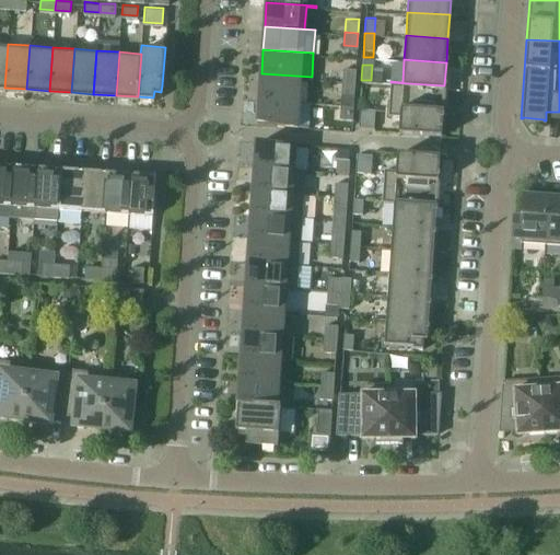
[(341,79),(354,80),(356,66),(342,66),(341,79)]
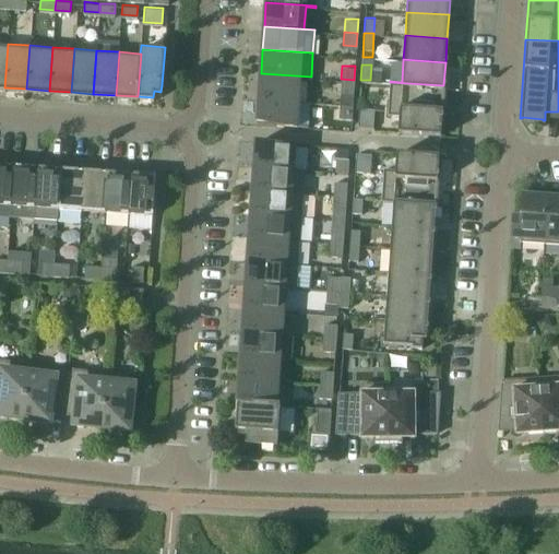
[(310,78),(311,77),(261,73),(259,96),(309,101),(309,99),(299,98),(300,78),(310,78)]
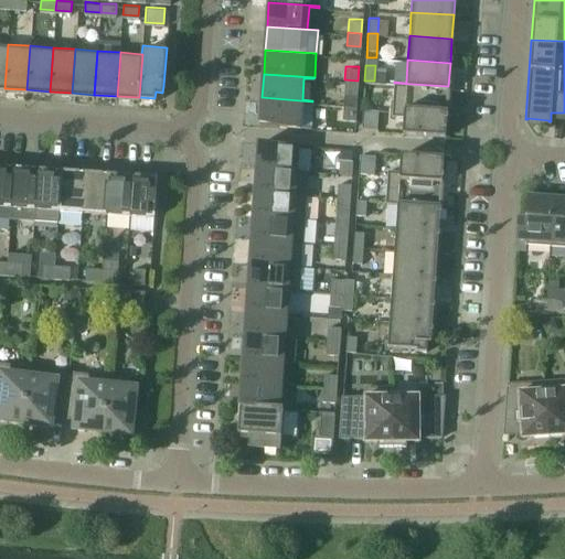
[(356,94),(358,81),(344,79),(343,93),(356,94)]
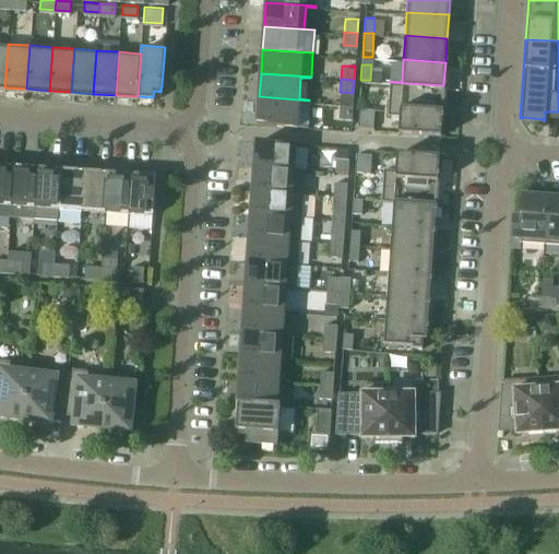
[(442,108),(443,85),(390,82),(388,113),(400,114),(442,116),(442,108)]
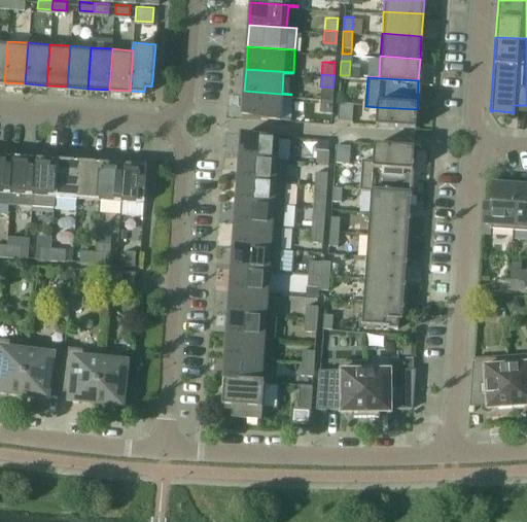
[(290,117),(291,95),(244,91),(242,114),(290,117)]
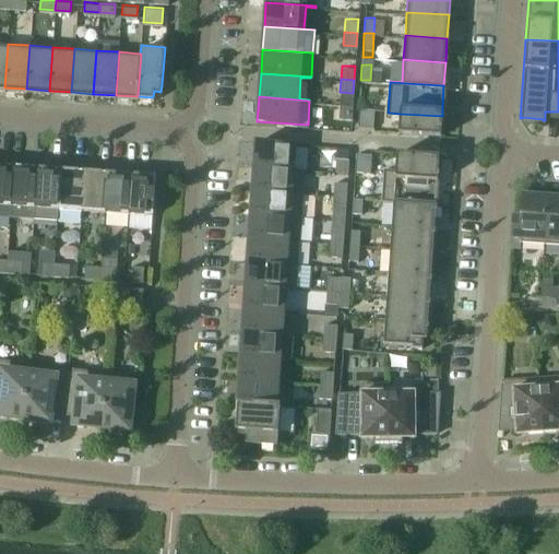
[(352,117),(353,103),(340,103),(339,116),(352,117)]
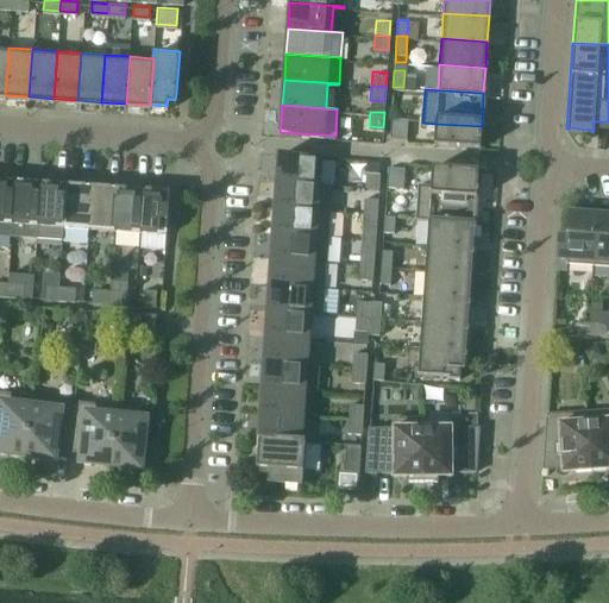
[(408,117),(391,115),(390,125),(407,126),(408,117)]
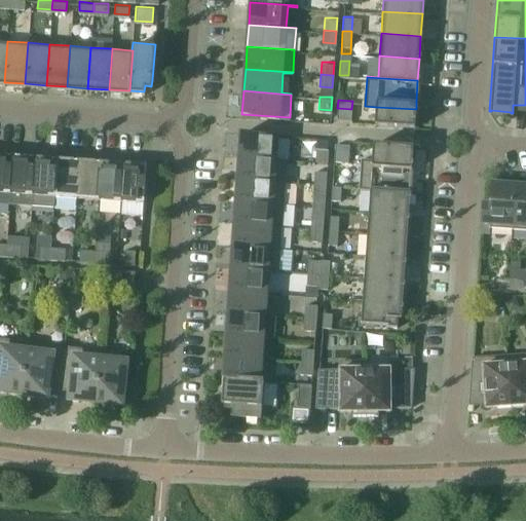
[(415,118),(416,109),(376,107),(375,122),(411,125),(411,118),(415,118)]
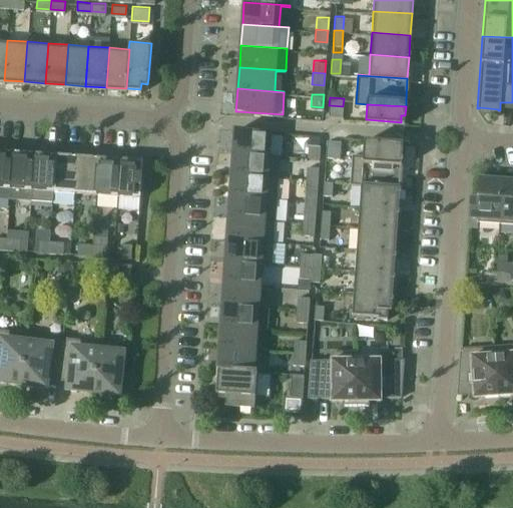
[(343,114),(343,106),(329,105),(329,113),(343,114)]
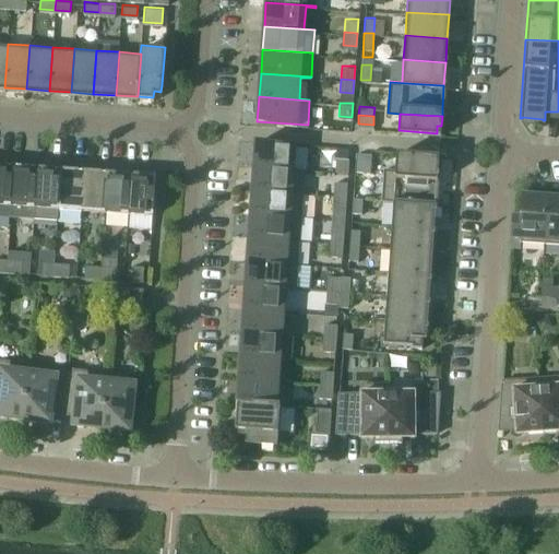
[(296,141),(258,139),(256,139),(254,163),(294,166),(296,141)]
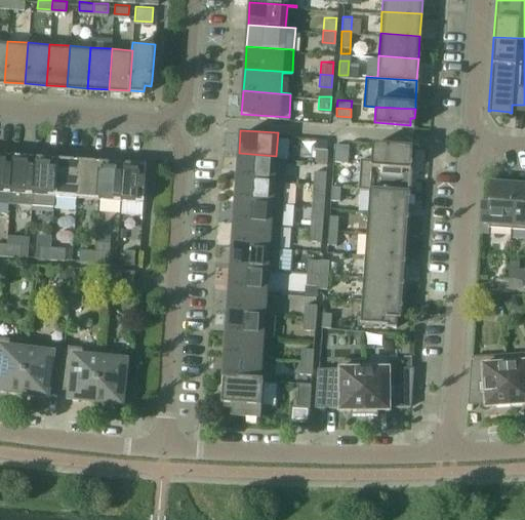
[(408,144),(378,142),(372,141),(371,157),(360,156),(360,162),(410,166),(411,151),(408,151),(408,144)]
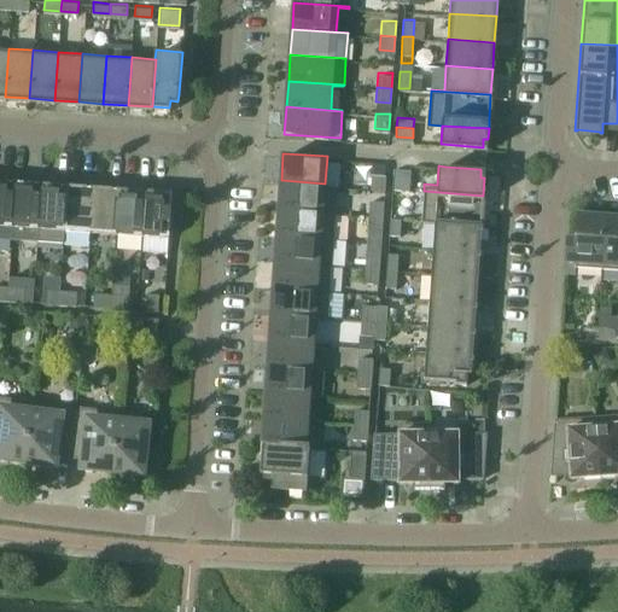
[(410,168),(409,168),(394,167),(392,176),(409,178),(410,168)]
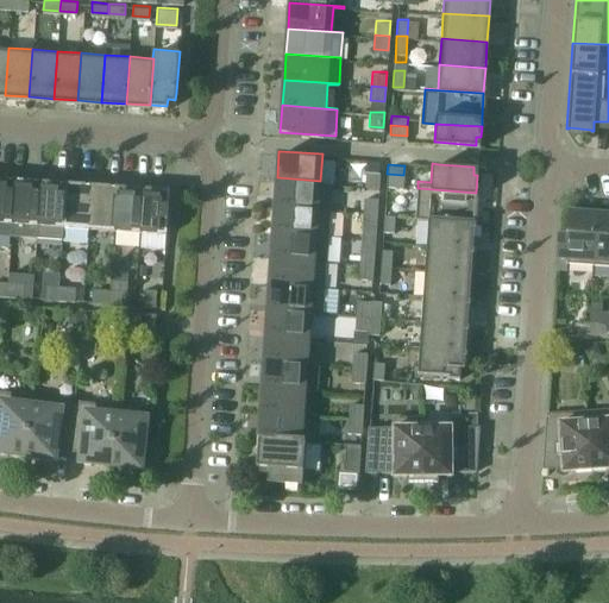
[(364,184),(378,186),(380,170),(365,169),(364,184)]
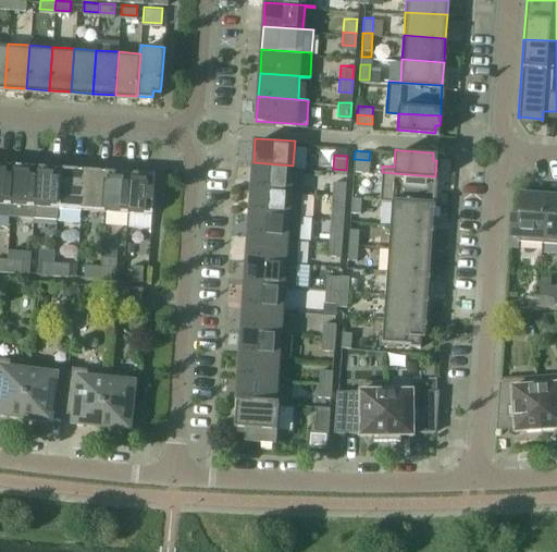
[(369,170),(369,160),(354,159),(354,169),(369,170)]
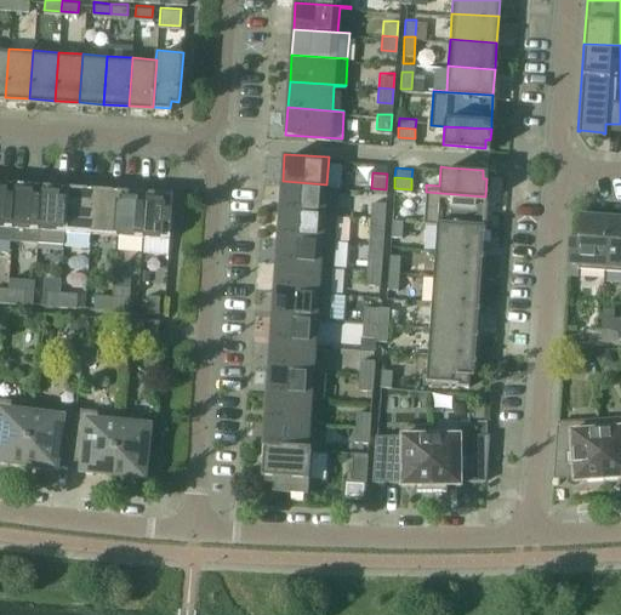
[(0,235),(11,237),(15,181),(0,178),(0,235)]
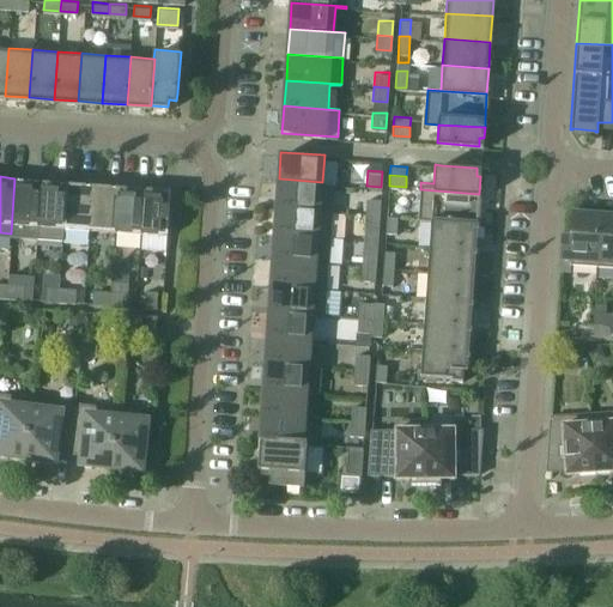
[(37,224),(41,180),(14,178),(11,234),(12,234),(12,222),(37,224)]
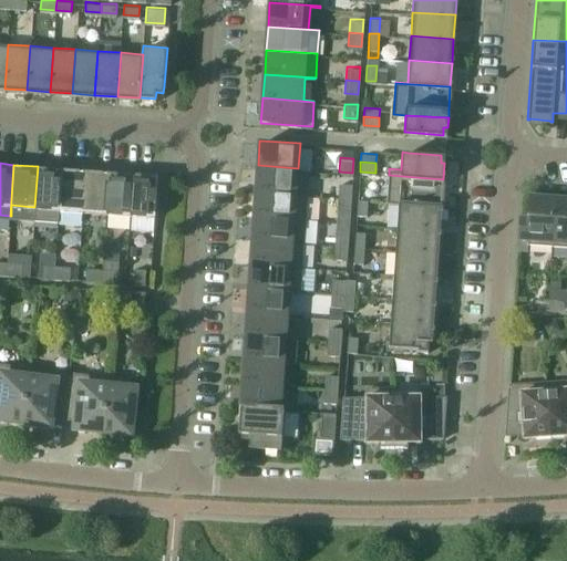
[(297,190),(298,168),(258,165),(256,189),(307,193),(307,191),(297,190)]
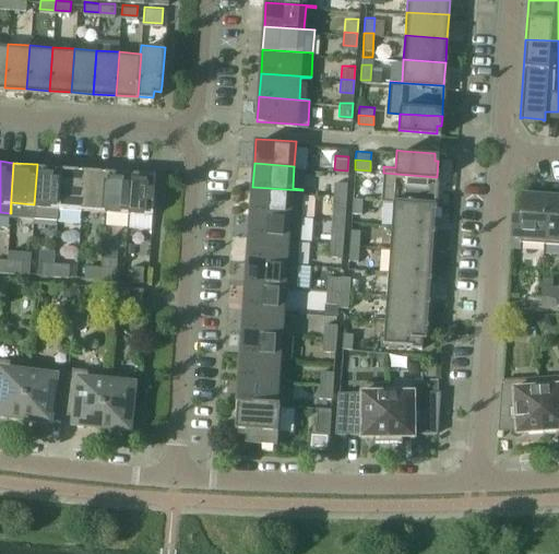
[(58,207),(60,166),(37,164),(34,204),(35,204),(34,215),(57,217),(58,207)]
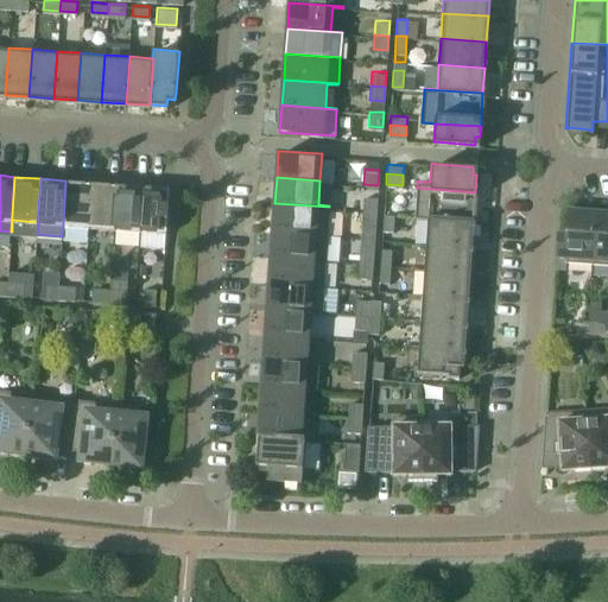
[(88,226),(92,182),(65,181),(63,225),(88,226)]
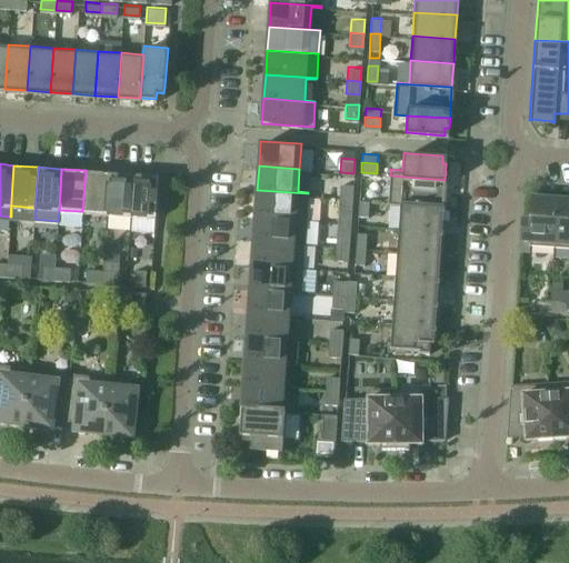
[(107,213),(109,172),(86,170),(82,211),(107,213)]
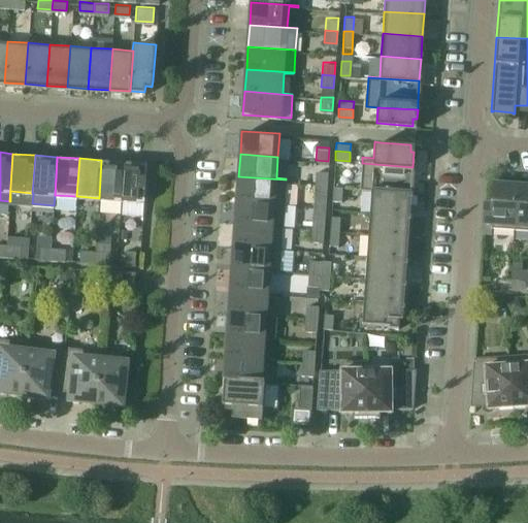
[(121,199),(124,161),(101,160),(99,198),(121,199)]
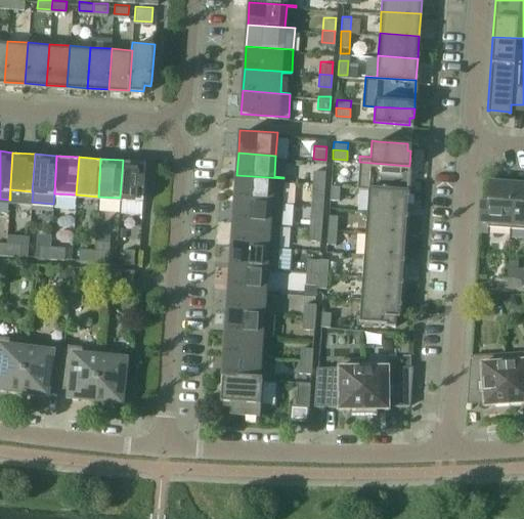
[(123,160),(120,198),(143,200),(143,188),(144,188),(145,175),(144,175),(145,169),(144,169),(145,163),(138,163),(138,162),(123,160)]
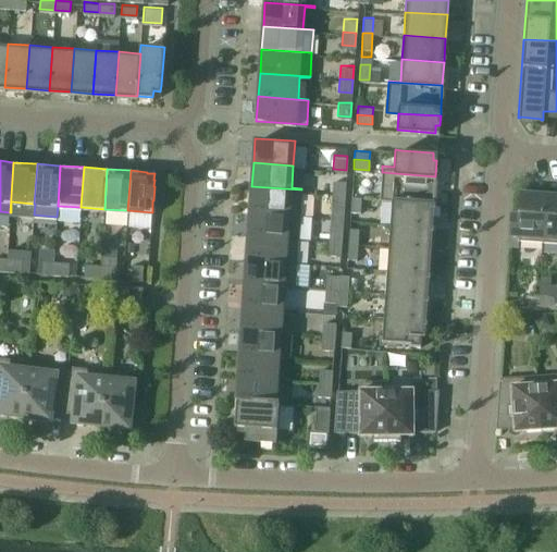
[(435,178),(435,176),(382,172),(380,196),(434,199),(435,178)]
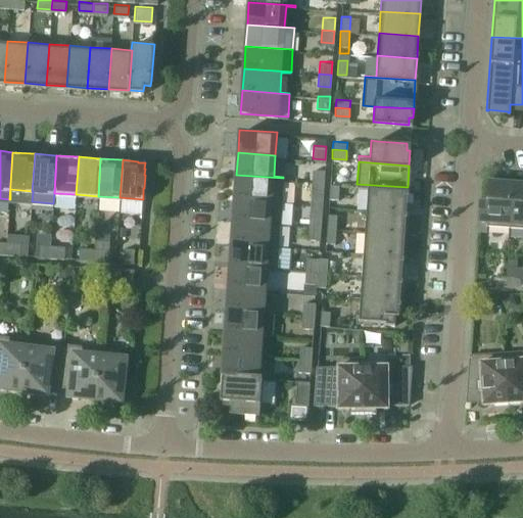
[(312,180),(324,181),(325,169),(313,168),(312,180)]
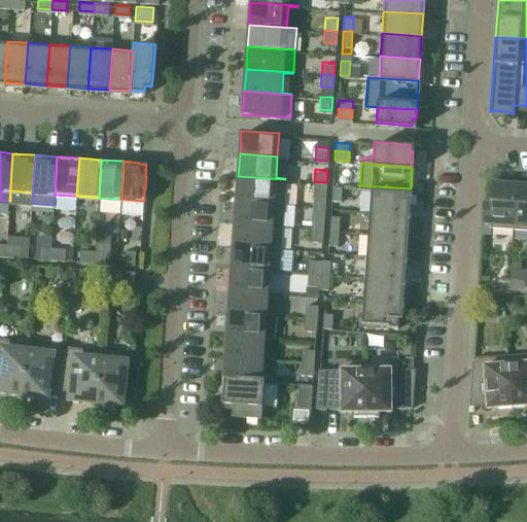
[(283,202),(285,179),(238,176),(236,198),(283,202)]
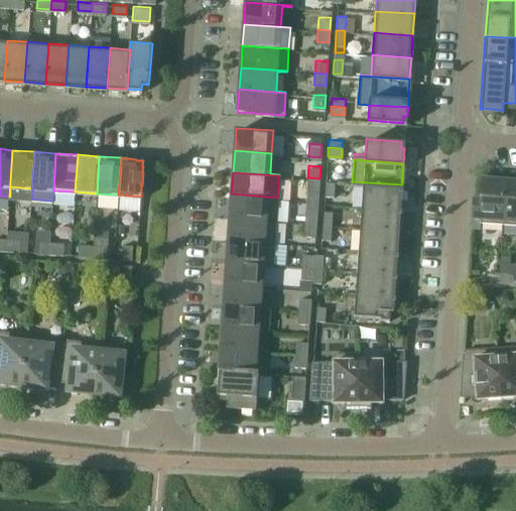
[(318,192),(319,178),(307,177),(306,190),(318,192)]
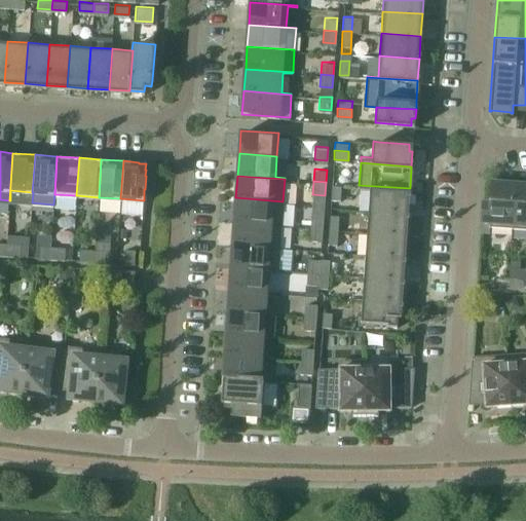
[(512,226),(515,182),(492,181),(490,203),(485,202),(485,201),(483,201),(481,227),(488,227),(489,224),(512,226)]
